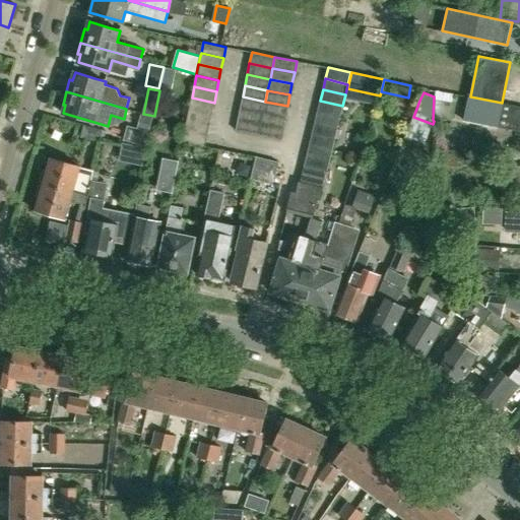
[(243,96),(240,108),(263,113),(265,102),(243,96)]
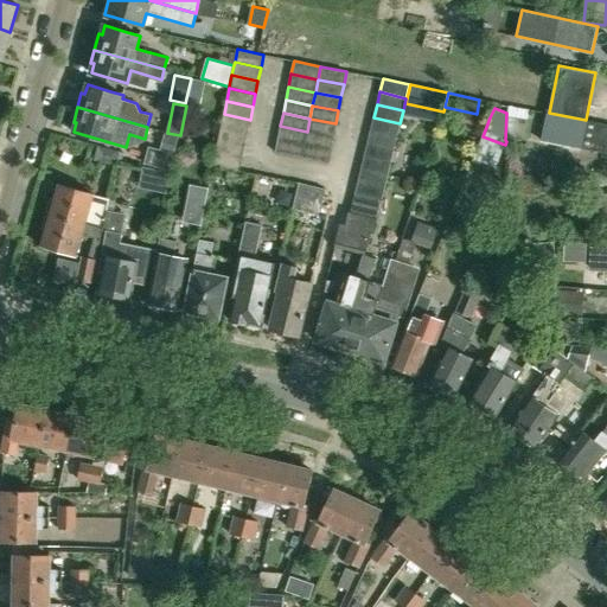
[(224,114),(222,127),(248,133),(250,120),(224,114)]
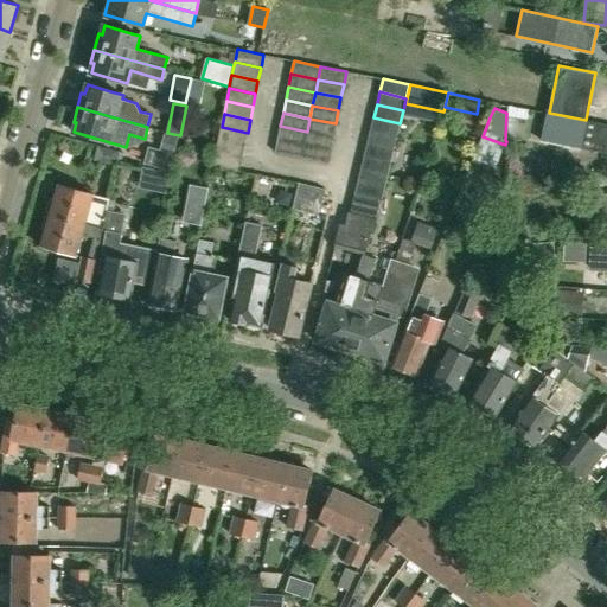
[(374,117),(370,131),(396,136),(400,123),(374,117)]
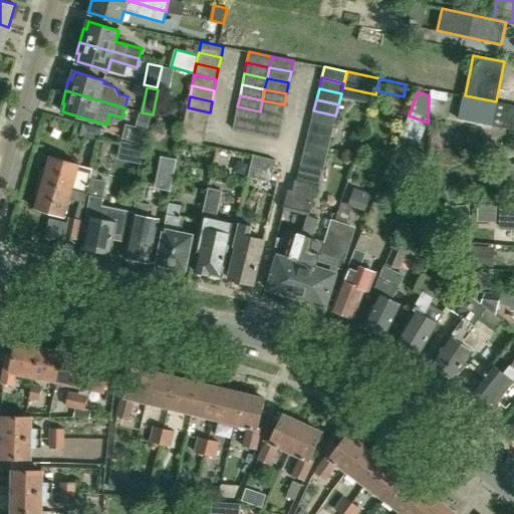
[(262,100),(260,111),(282,115),(284,104),(262,100)]
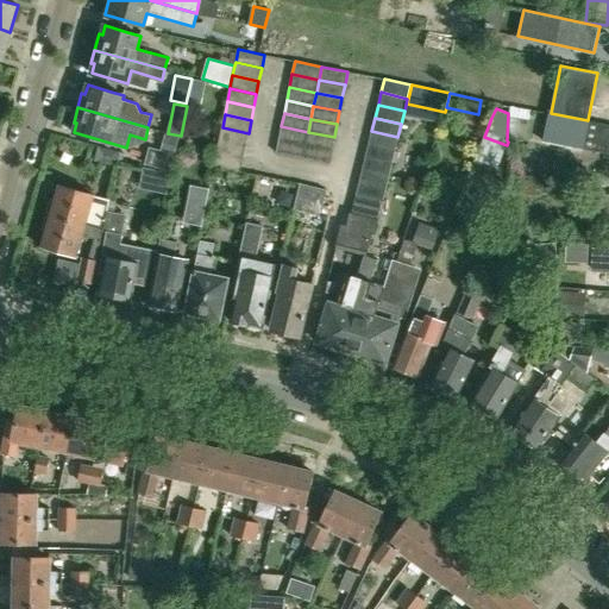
[(608,124),(588,120),(582,149),(608,154),(608,124)]
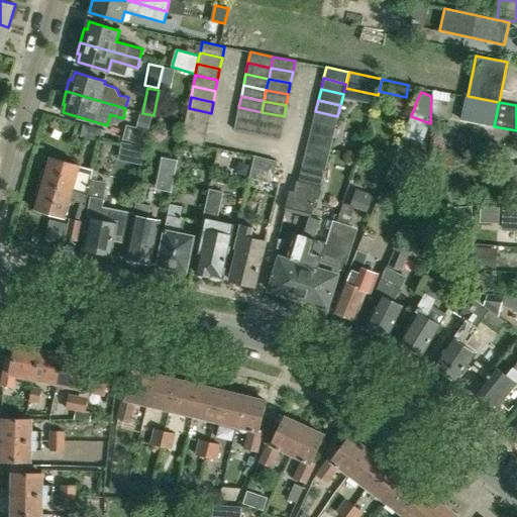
[(238,107),(236,118),(260,123),(262,112),(238,107)]
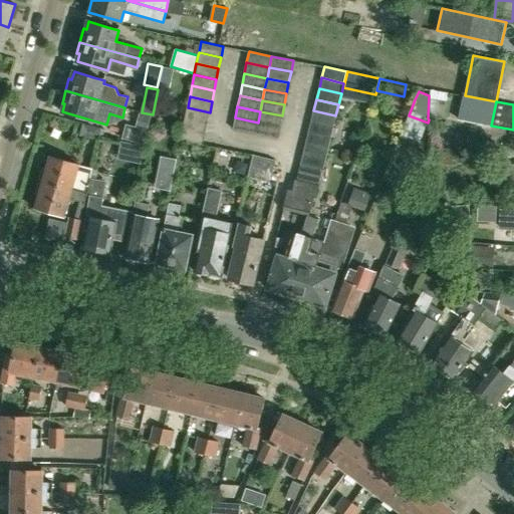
[(188,107),(185,118),(207,123),(210,112),(188,107)]
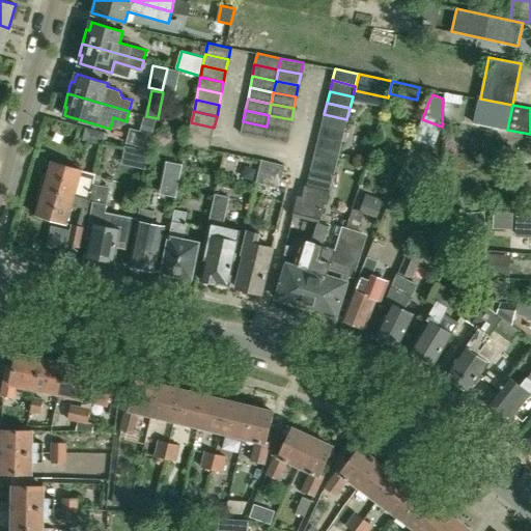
[(324,114),(322,124),(344,131),(346,119),(324,114)]
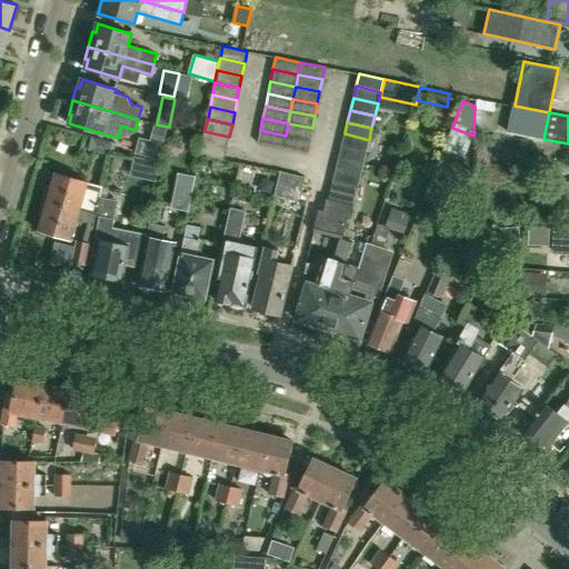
[(288,123),(286,136),(310,140),(312,128),(288,123)]
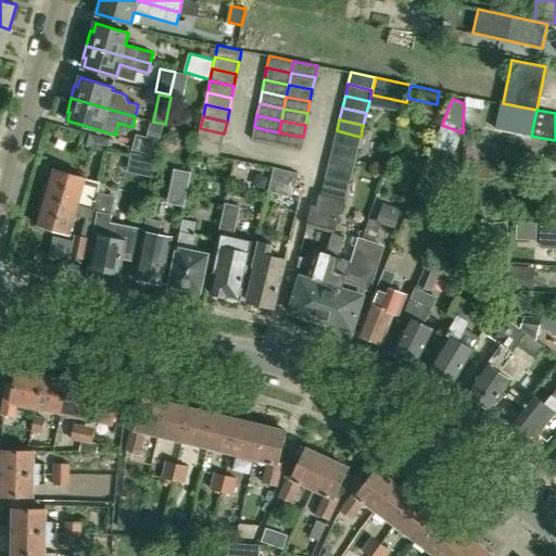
[(163,127),(151,125),(148,138),(143,153),(155,156),(160,141),(163,127)]
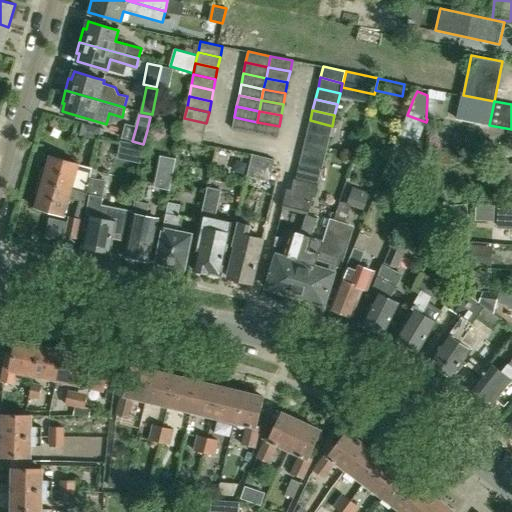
[(407,115),(396,141),(415,148),(425,122),(407,115)]
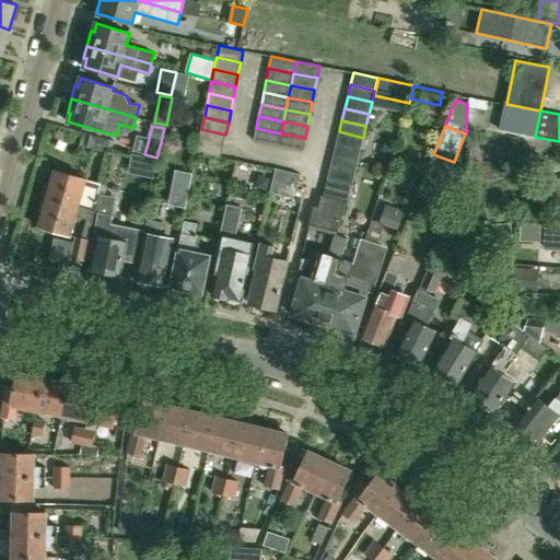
[(256,128),(254,140),(279,146),(281,133),(256,128)]
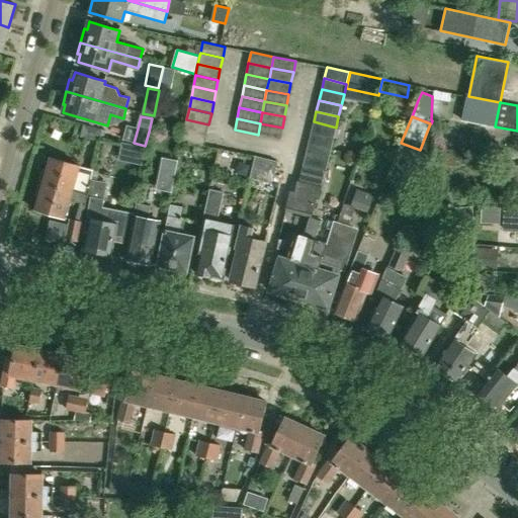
[(186,119),(184,131),(206,135),(208,124),(186,119)]
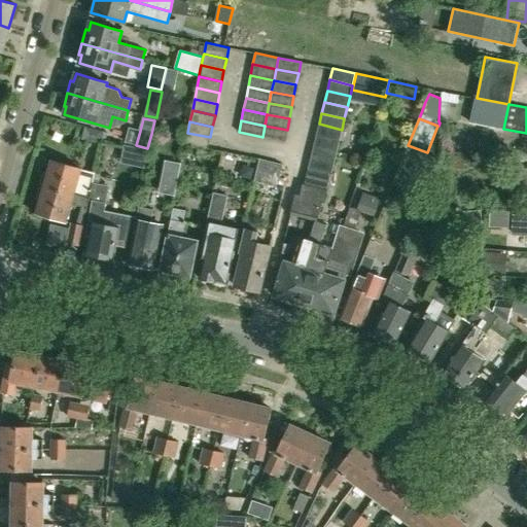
[(319,124),(316,135),(339,141),(342,130),(319,124)]
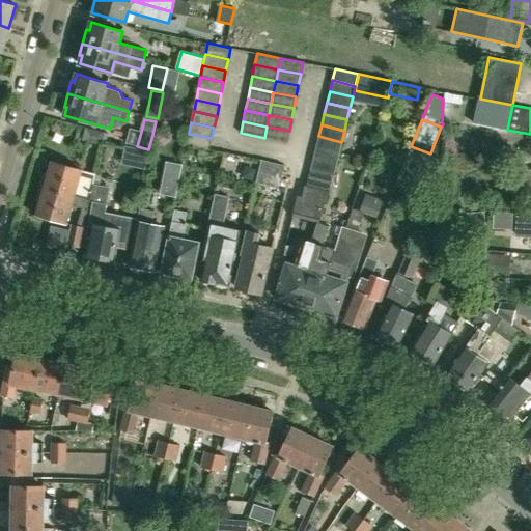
[(267,127),(264,138),(286,142),(289,131),(267,127)]
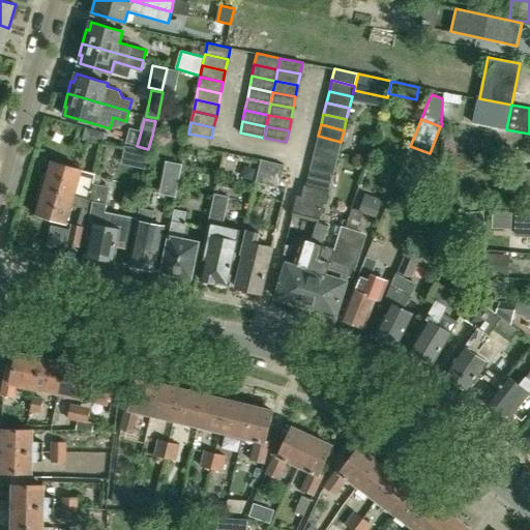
[(105,133),(92,129),(89,141),(100,145),(105,133)]
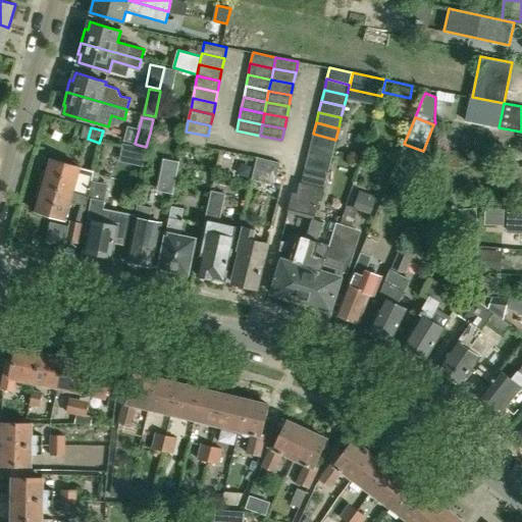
[(186,132),(184,143),(206,148),(208,136),(186,132)]
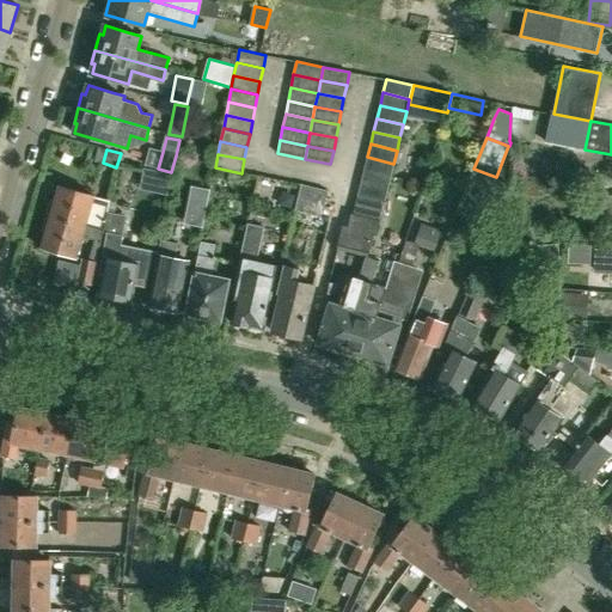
[(367,157),(363,170),(391,176),(393,164),(367,157)]
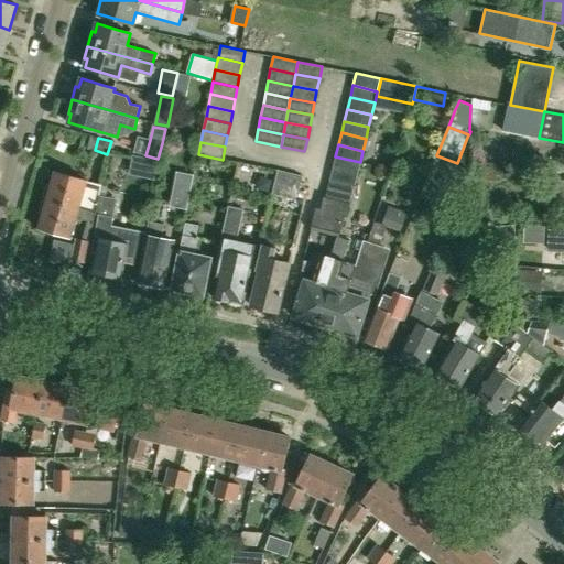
[(335,156),(333,169),(357,174),(360,162),(335,156)]
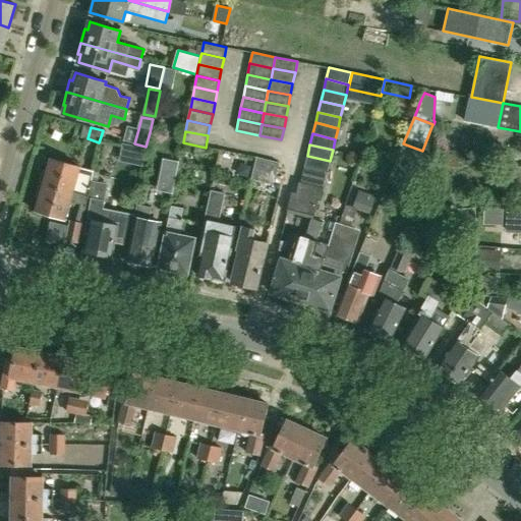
[(307,156),(304,167),(327,172),(330,161),(307,156)]
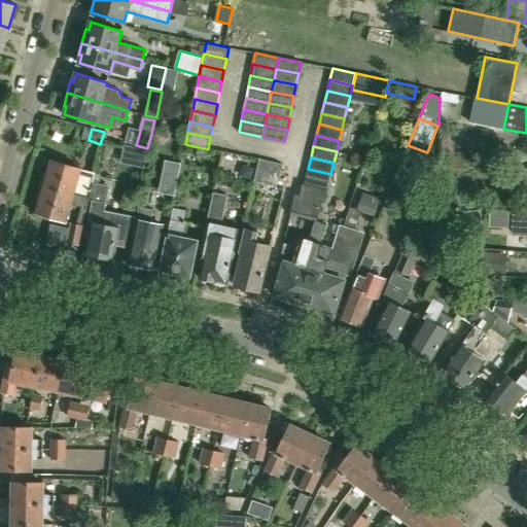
[(282,165),(259,159),(254,181),(277,187),(282,165)]
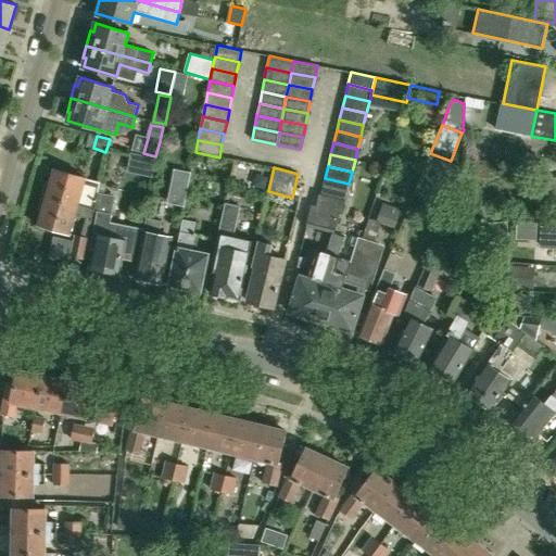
[(46,197),(78,205),(95,211),(100,184),(86,179),(86,177),(54,168),(50,182),(47,182),(43,193),(47,194),(46,197)]
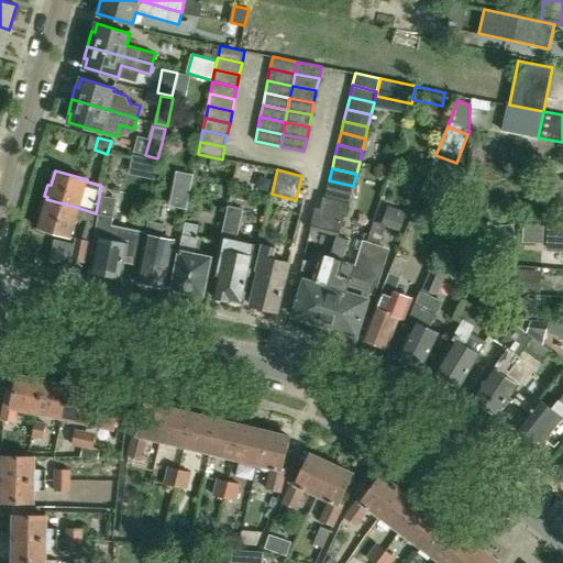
[(177,187),(174,206),(186,208),(189,192),(192,174),(180,172),(177,187)]
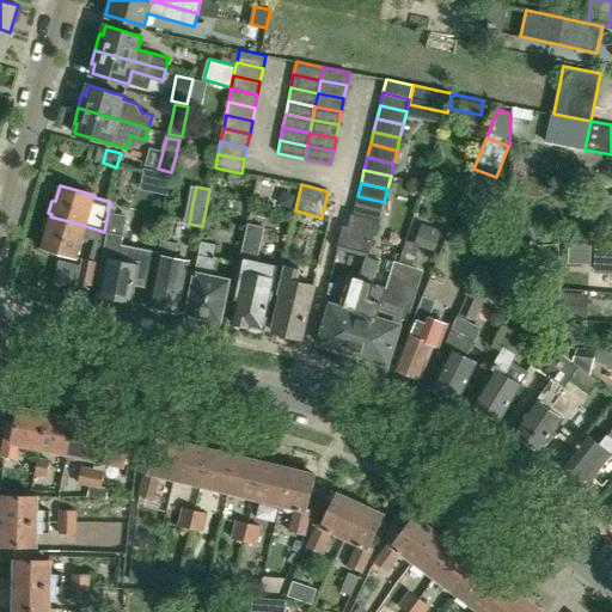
[(381,215),(384,202),(357,196),(354,209),(381,215)]
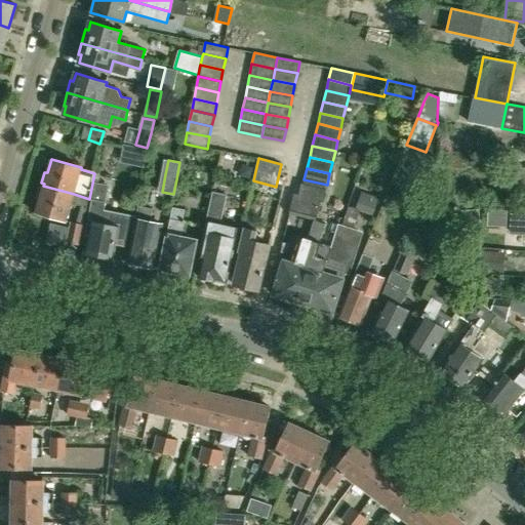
[(303,185),(297,206),(319,211),(321,201),(323,201),(326,190),(303,185)]
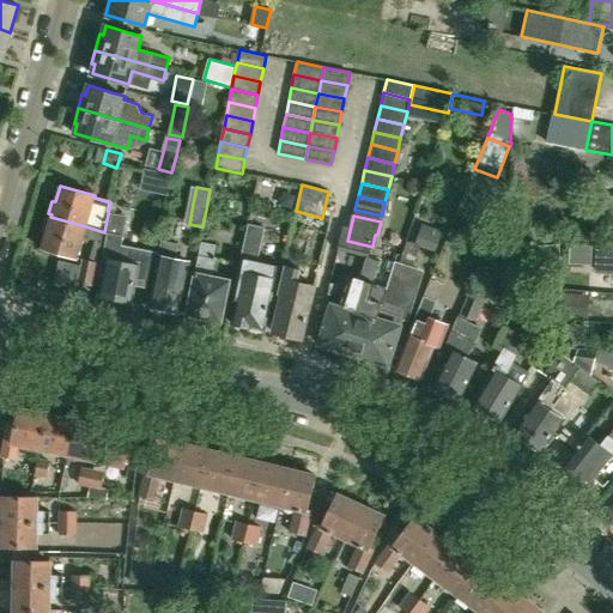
[(77,258),(86,226),(50,217),(50,219),(46,218),(42,231),(47,232),(42,248),(77,258)]
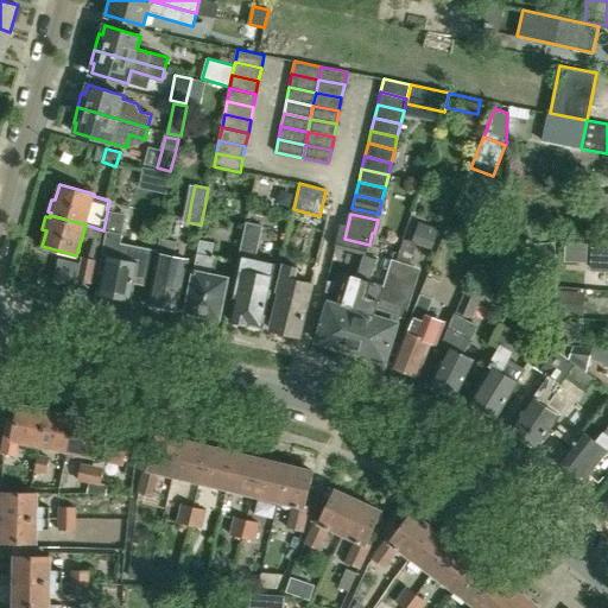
[(116,258),(122,233),(125,220),(108,216),(97,271),(103,272),(100,292),(113,296),(114,298),(125,301),(127,298),(130,299),(138,263),(116,258)]
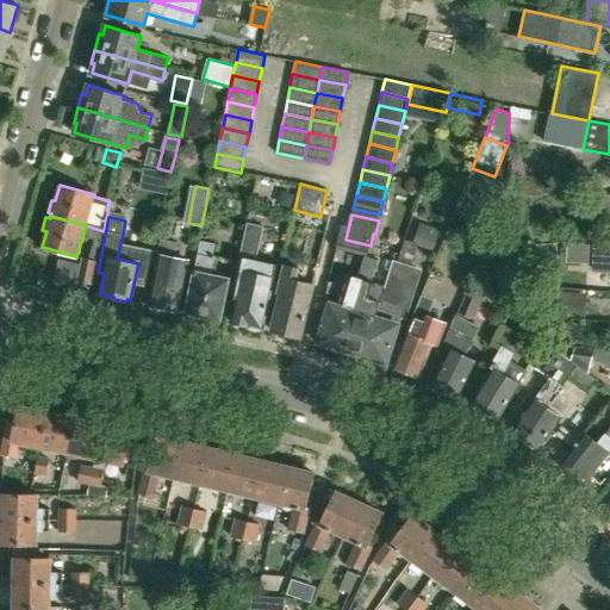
[(442,230),(421,221),(412,242),(434,250),(442,230)]
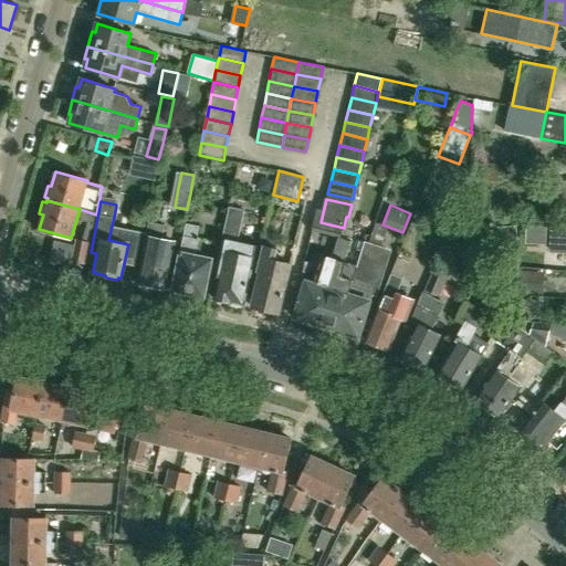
[(237,242),(240,227),(244,209),(229,206),(227,212),(213,276),(219,278),(215,297),(244,304),(257,245),(237,242)]
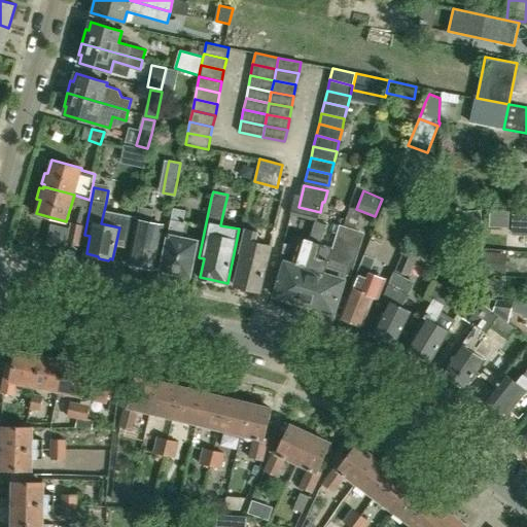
[(141,269),(148,270),(151,267),(154,268),(163,224),(151,221),(153,209),(139,206),(134,231),(135,231),(129,262),(139,265),(141,269)]
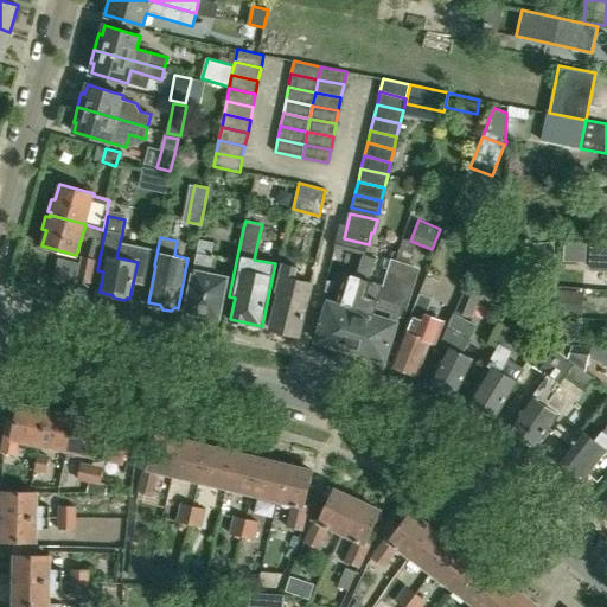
[(563,260),(583,261),(585,244),(566,243),(563,260)]
